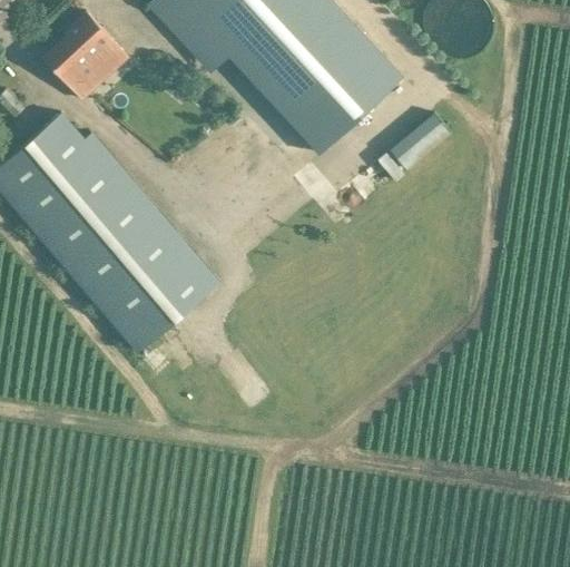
[(331,0),(151,0),(147,6),(210,74),(228,57),(318,154),(402,77),(401,76),(331,0)]
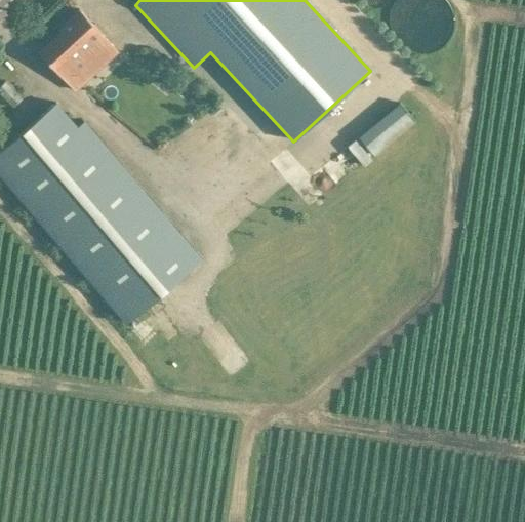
[(109,44),(101,35),(108,28),(94,11),(86,19),(79,11),(59,30),(63,32),(39,54),(75,92),(87,81),(71,63),(78,56),(86,66),(98,54),(102,57),(107,53),(104,50),(109,44)]
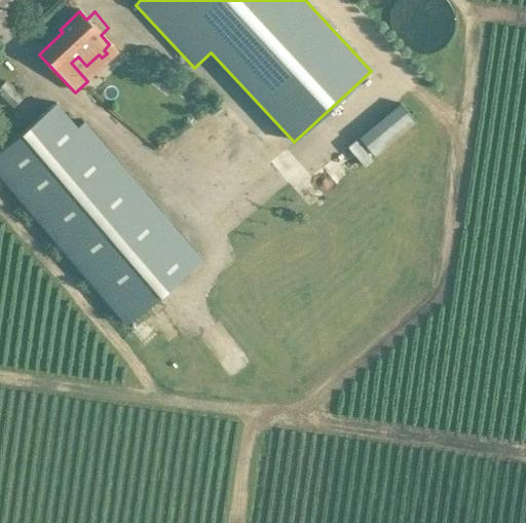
[(15,88),(2,100),(17,116),(30,105),(15,88)]
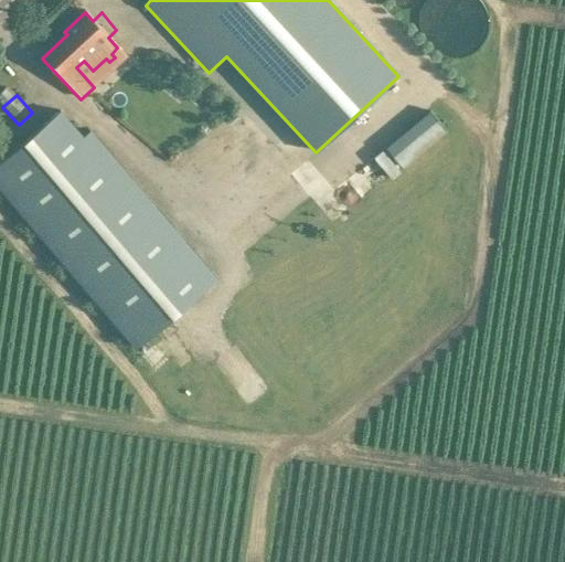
[(429,113),(385,149),(402,169),(403,170),(446,134),(430,114),(429,113)]
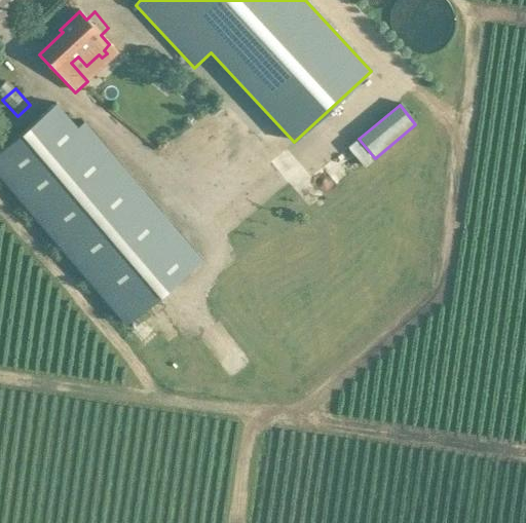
[(0,153),(0,176),(124,324),(139,311),(143,308),(199,260),(84,123),(76,131),(69,122),(55,107),(0,153)]
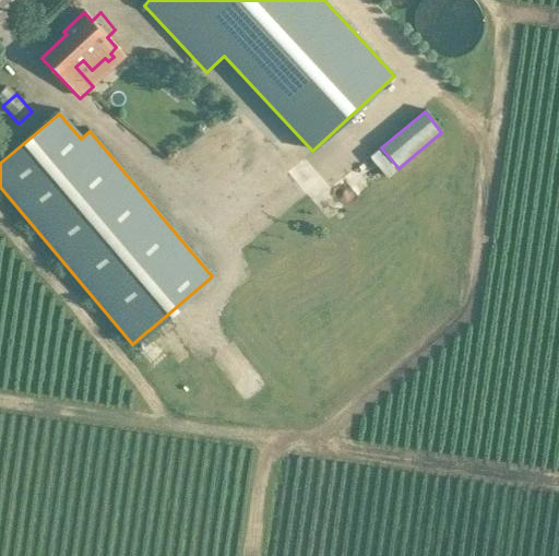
[(245,187),(261,175),(230,132),(213,144),(245,187)]
